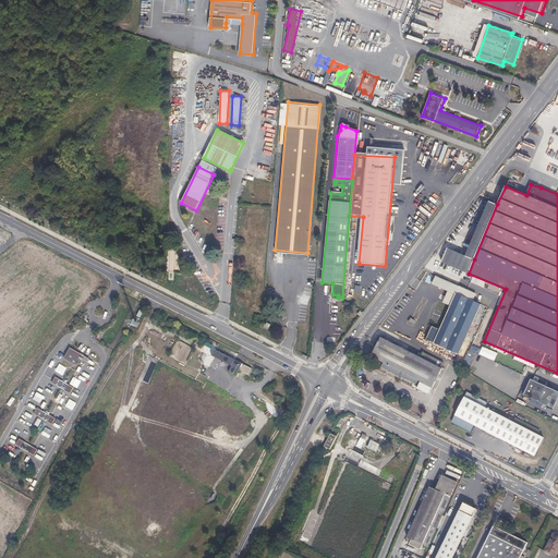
[(455,293),(481,304),(484,296),(436,275),(432,284),(447,291),(441,303),(449,306),(455,293)]
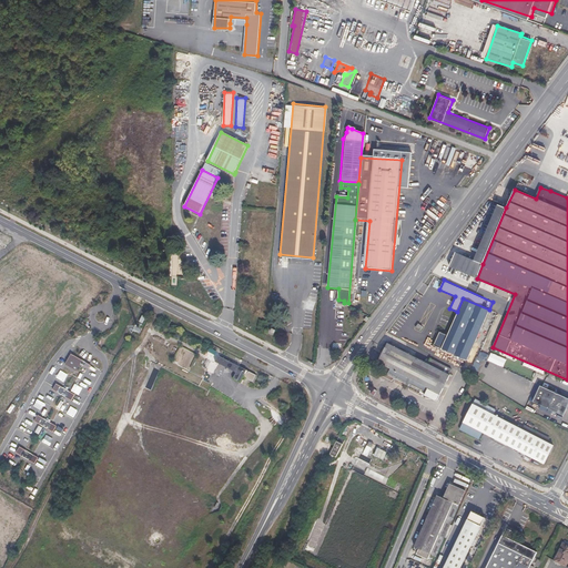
[(466,361),(489,310),(463,298),(457,312),(446,336),(438,333),(433,346),(466,361)]
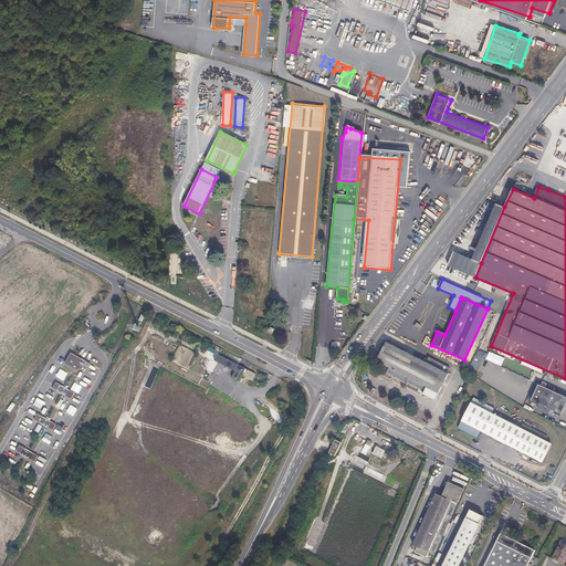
[(417,322),(410,332),(415,335),(421,325),(417,322)]
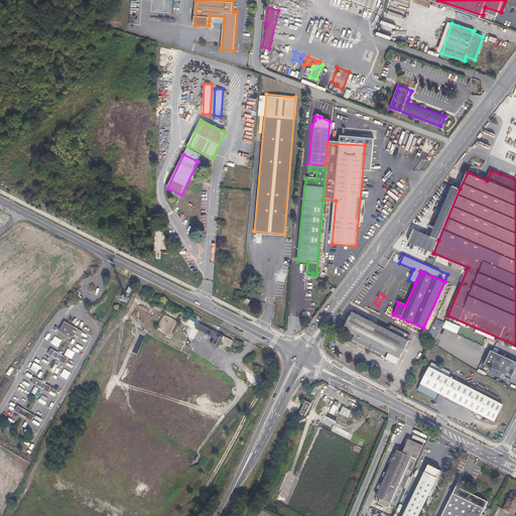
[(406,349),(409,342),(408,342),(411,336),(391,326),(389,330),(352,311),(343,329),(355,335),(352,340),(379,356),(383,357),(382,359),(386,361),(396,366),(398,365),(402,358),(406,349)]
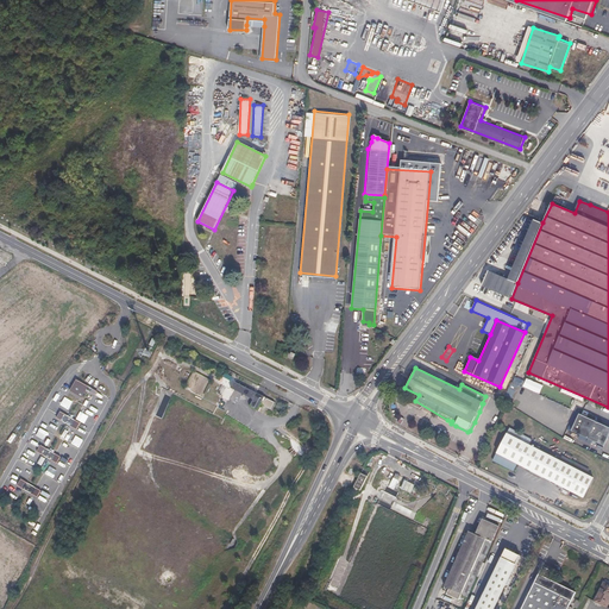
[(526,377),(522,385),(539,393),(542,384),(526,377)]
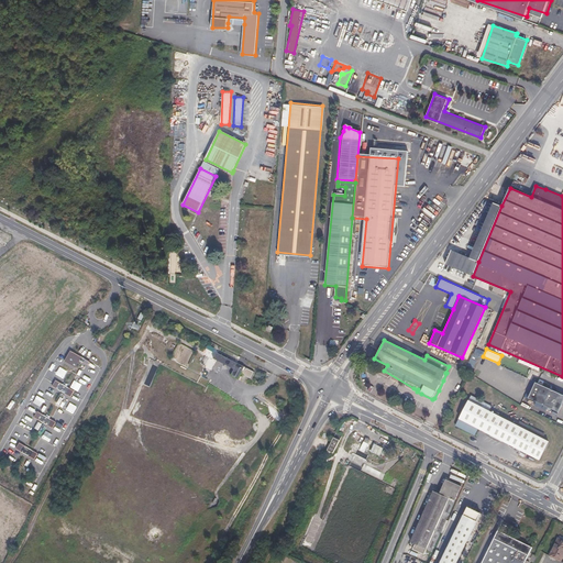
[(70,350),(64,360),(75,366),(79,360),(88,364),(90,361),(70,350)]
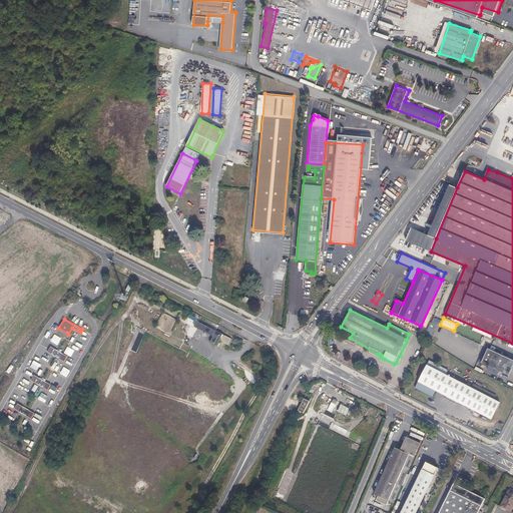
[(47,351),(64,361),(67,356),(50,346),(47,351)]
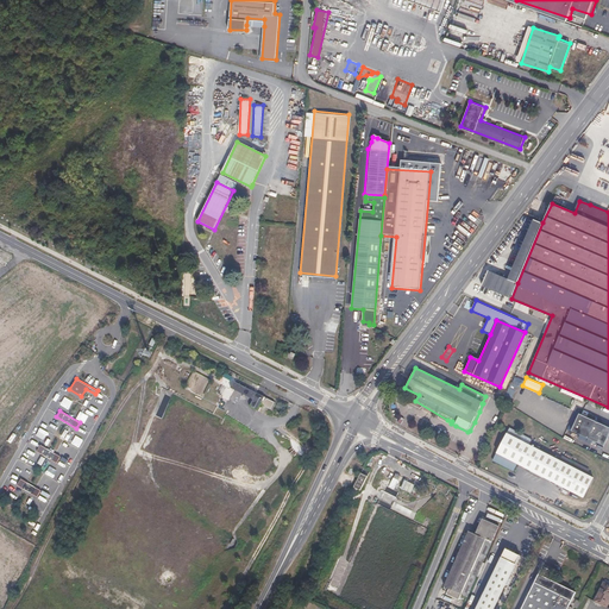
[(608,438),(608,427),(581,415),(573,432),(606,447),(608,438)]
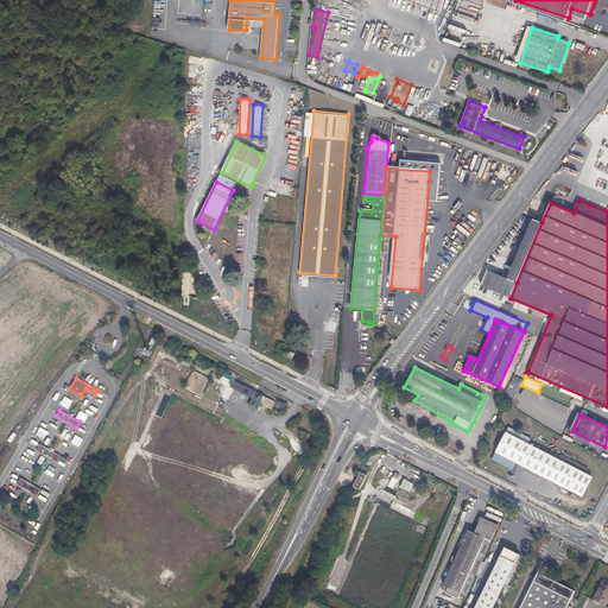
[(553,457),(546,453),(533,445),(529,444),(531,438),(510,429),(505,437),(499,448),(493,461),(510,469),(513,472),(517,464),(519,466),(544,479),(567,489),(576,495),(582,498),(588,486),(593,477),(586,474),(575,468),(558,461),(553,457)]
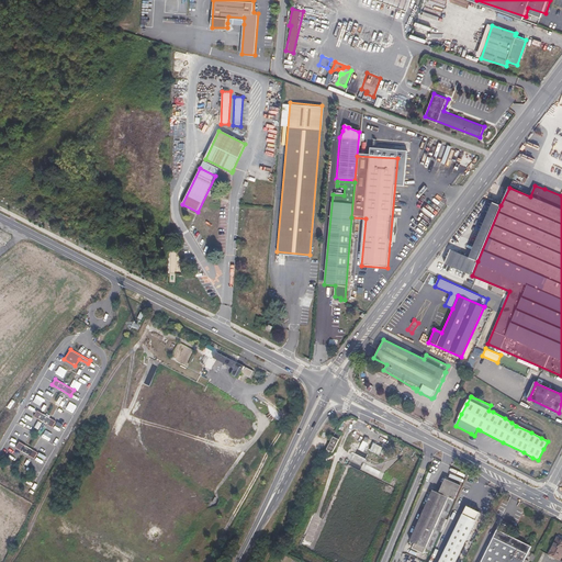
[(37,409),(34,416),(52,426),(56,420),(37,409)]
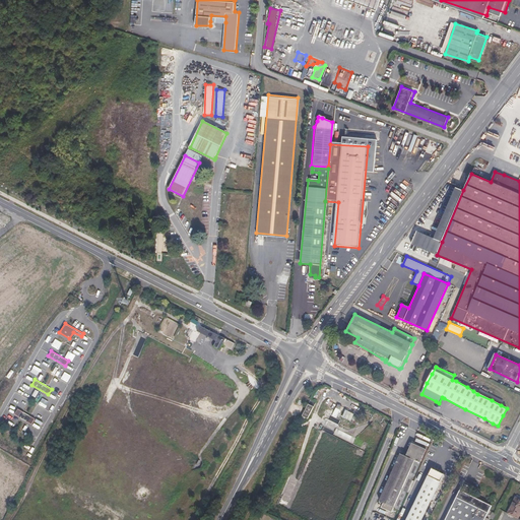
[(492,396),(480,390),(477,394),(492,400),(501,405),(504,401),(492,396)]
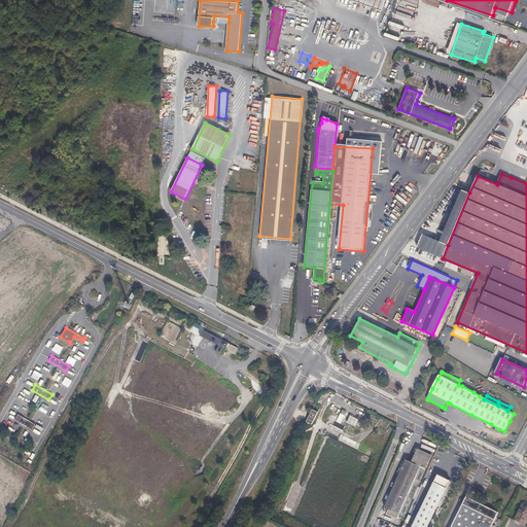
[(313,410),(306,421),(312,424),(318,412),(313,410)]
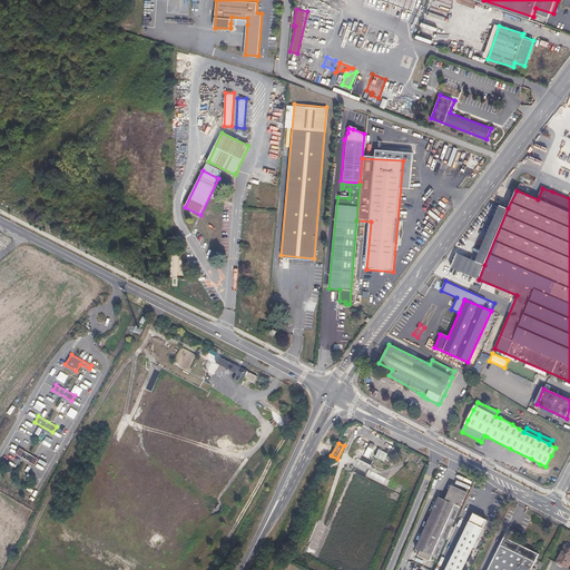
[(16,453),(35,464),(38,458),(19,446),(16,453)]
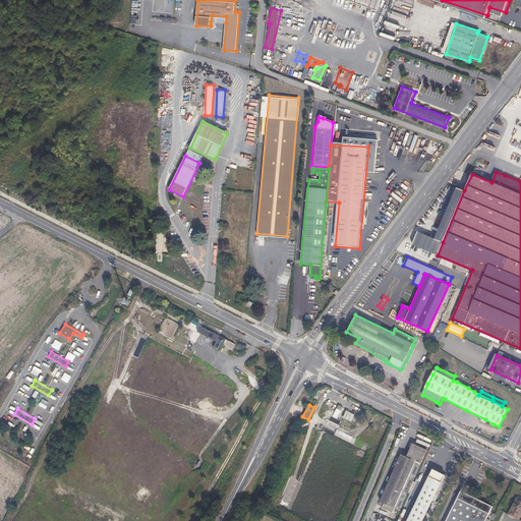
[(412,482),(418,470),(421,463),(423,459),(424,457),(427,452),(413,445),(410,452),(406,459),(401,456),(395,470),(386,489),(380,503),(384,505),(382,509),(387,511),(392,514),(394,509),(399,511),(400,509),(406,497),(412,482)]
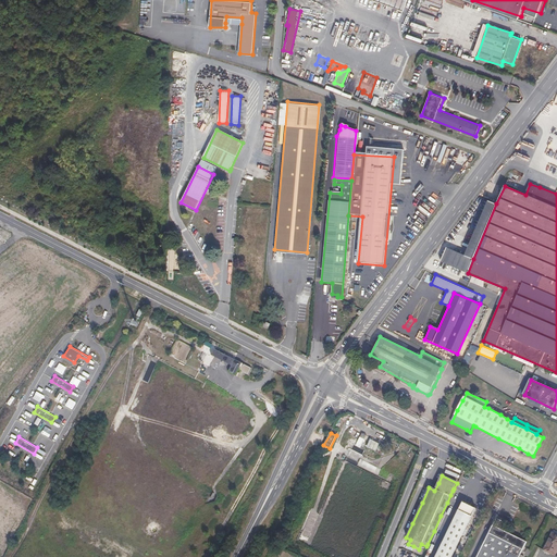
[(454,556),(478,509),(465,502),(437,556),(454,556)]
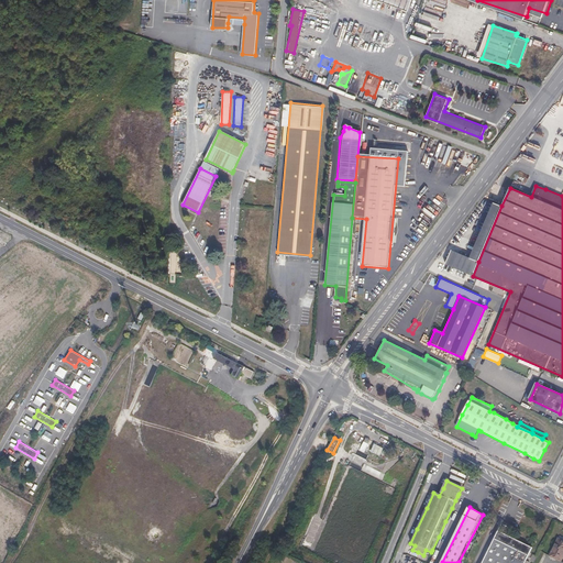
[(514,528),(503,525),(484,562),(526,562),(529,556),(533,548),(510,536),(514,528)]
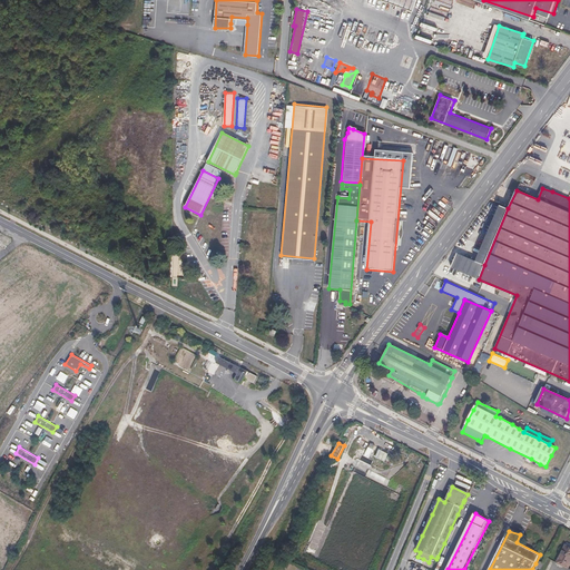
[(569,548),(564,546),(560,554),(556,563),(559,566),(566,569),(568,564),(569,561),(569,548)]
